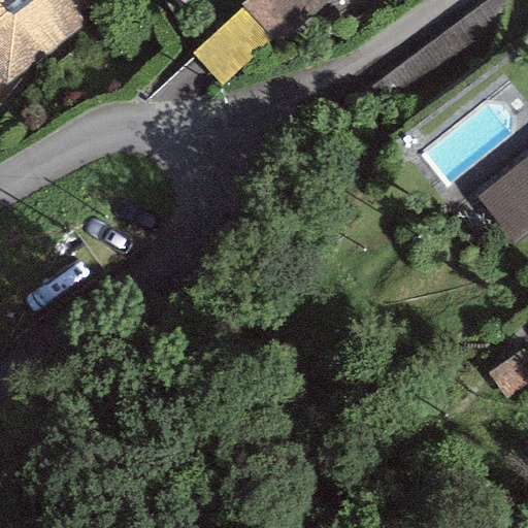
[(0,0),(0,77),(2,80),(6,86),(112,0),(0,0)]
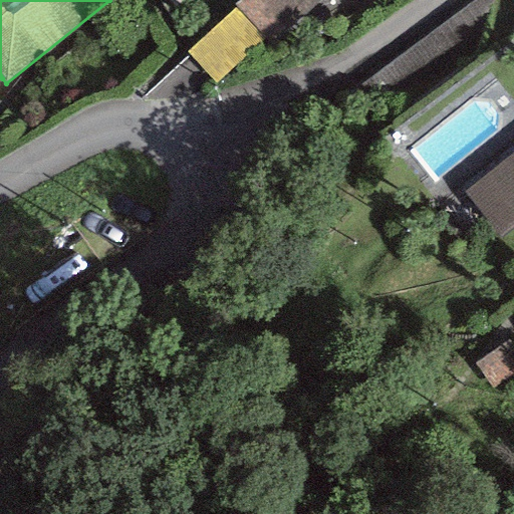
[(239,0),(233,6),(265,40),(319,0),(239,0)]
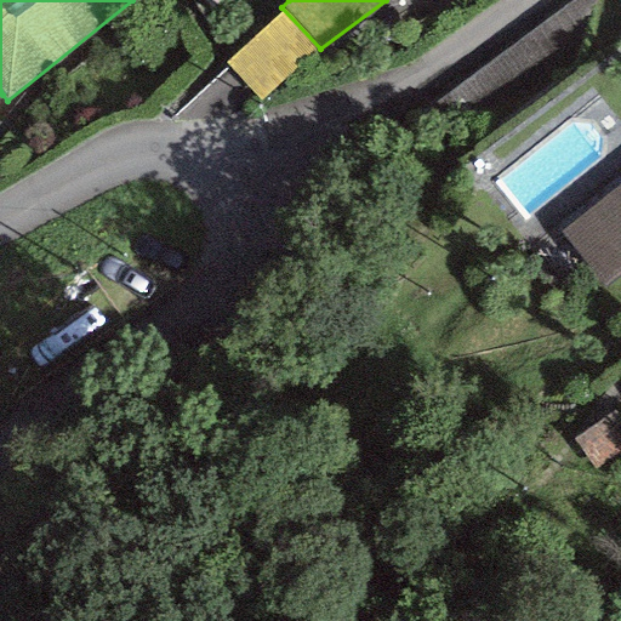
[(262,103),(320,49),(281,7),(223,62),(262,103)]
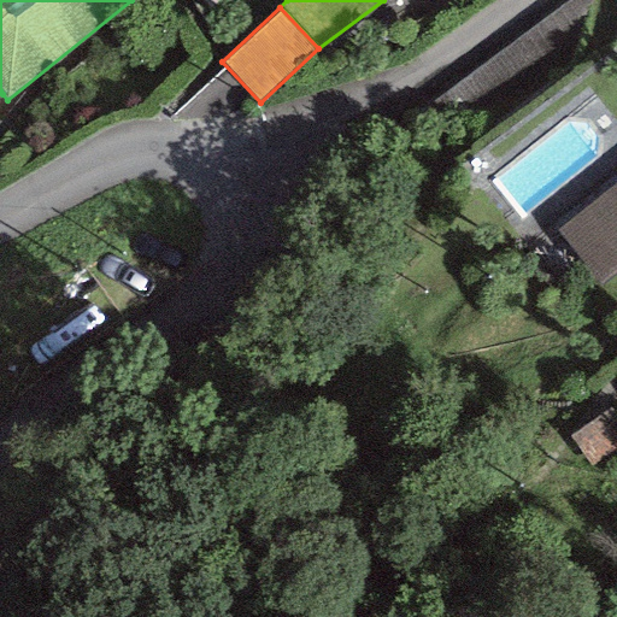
[(616,275),(616,182),(557,229),(603,287),(616,275)]
